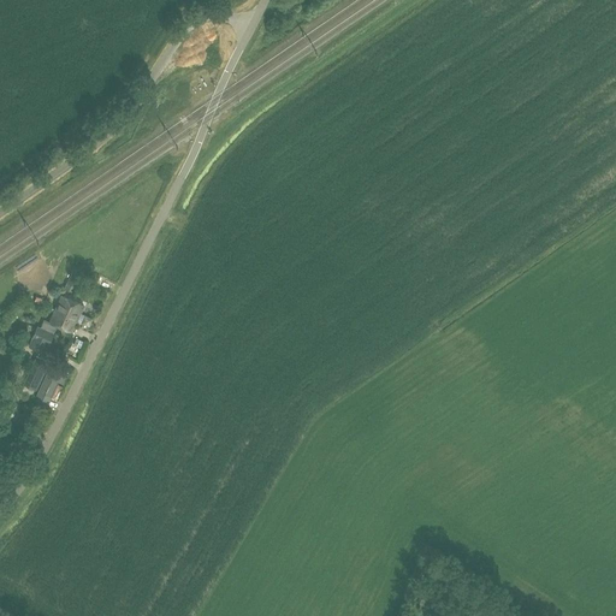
[(64,289),(70,291),(73,282),(69,279),(64,289)]
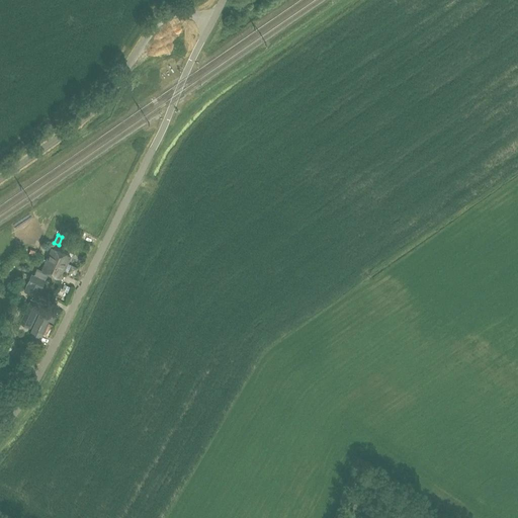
[(52,248),(41,270),(37,268),(33,275),(31,274),(27,283),(40,289),(45,280),(48,274),(60,279),(70,256),(52,248)]
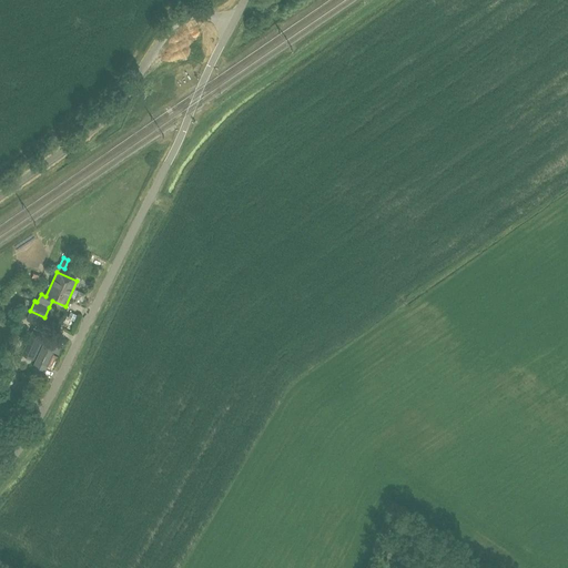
[(79,291),(75,297),(83,301),(87,294),(79,291)]
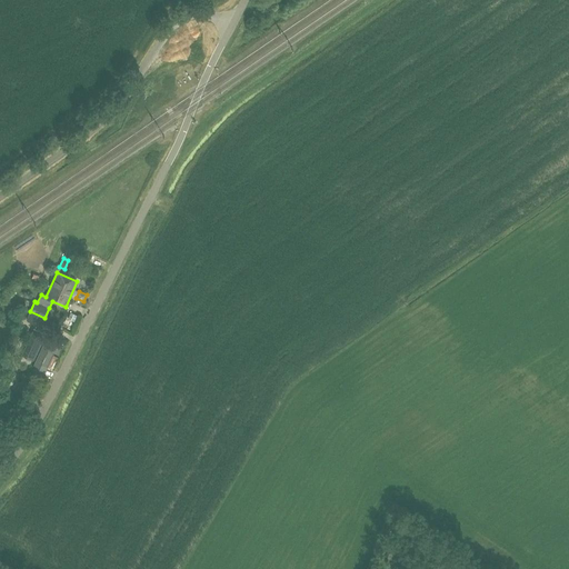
[(68,318),(75,321),(77,315),(70,312),(68,318)]
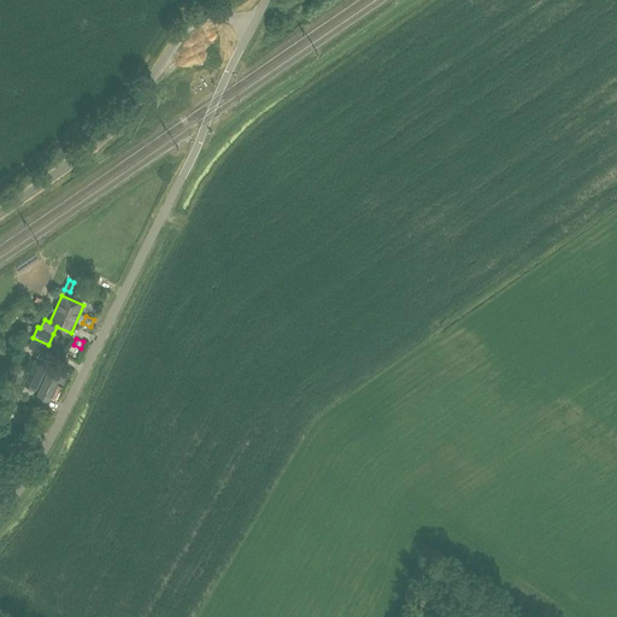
[(36,389),(48,364),(36,358),(24,382),(36,389)]
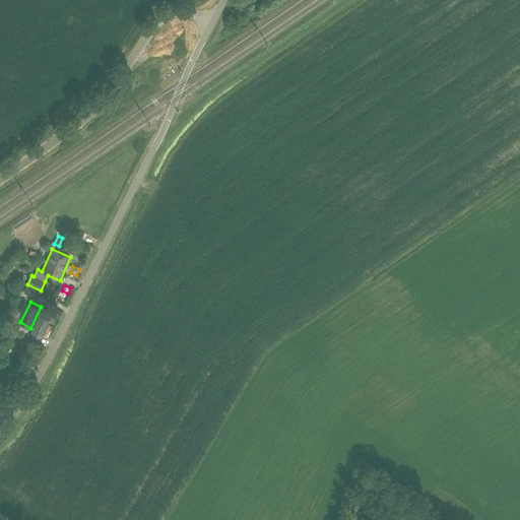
[(39,343),(53,313),(43,309),(29,339),(39,343)]
